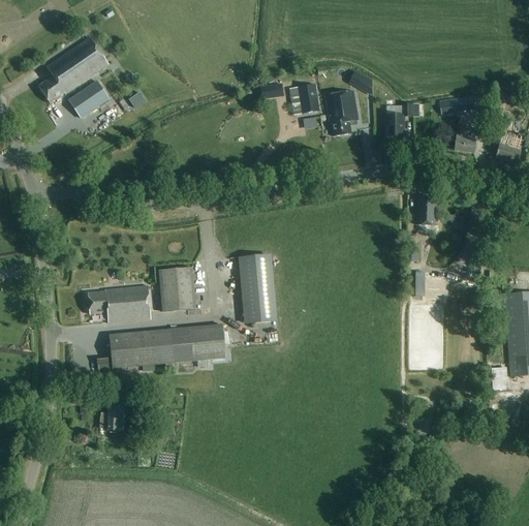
[(38,85),(41,89),(50,101),(64,92),(65,93),(109,63),(99,50),(90,35),(47,65),(53,74),(38,85)]
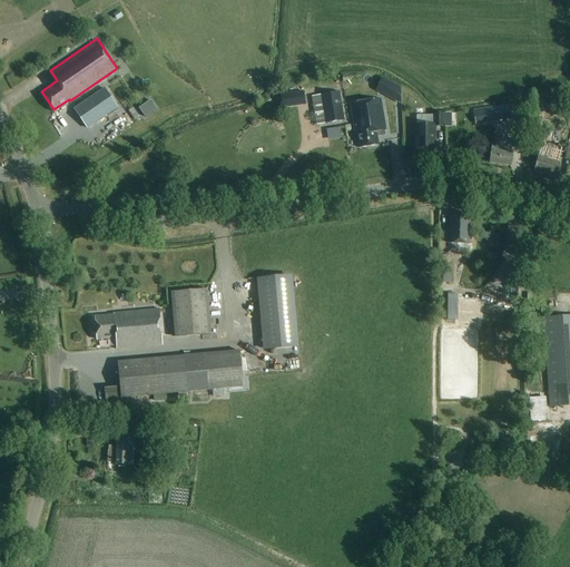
[(387,95),(402,103),(401,85),(395,81),(387,95)]
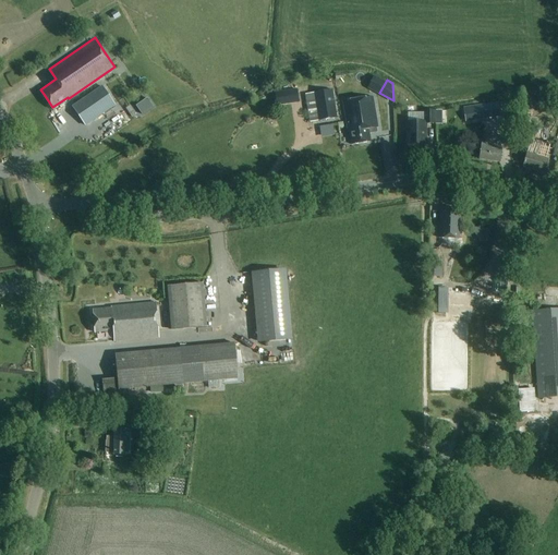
[(95,92),(75,104),(87,123),(107,110),(116,105),(104,85),(95,92)]
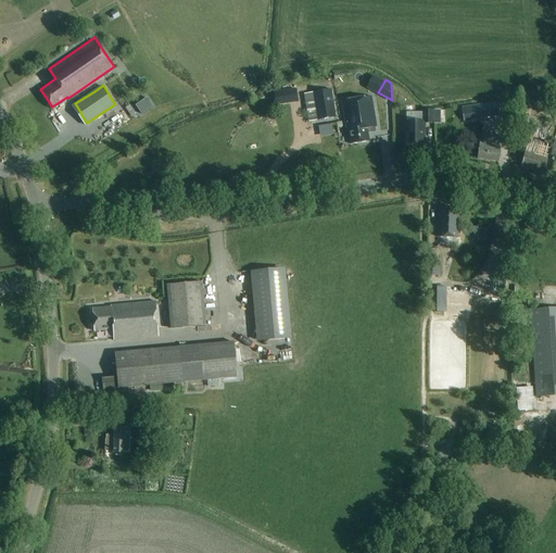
[(331,87),(313,90),(317,117),(336,115),(331,87)]
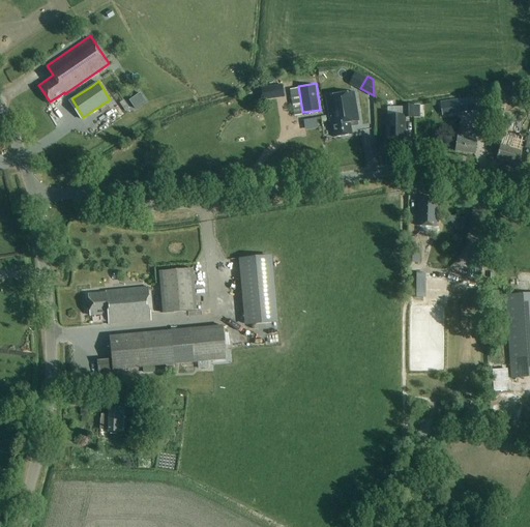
[(276,86),(266,87),(267,97),(277,95),(276,86)]
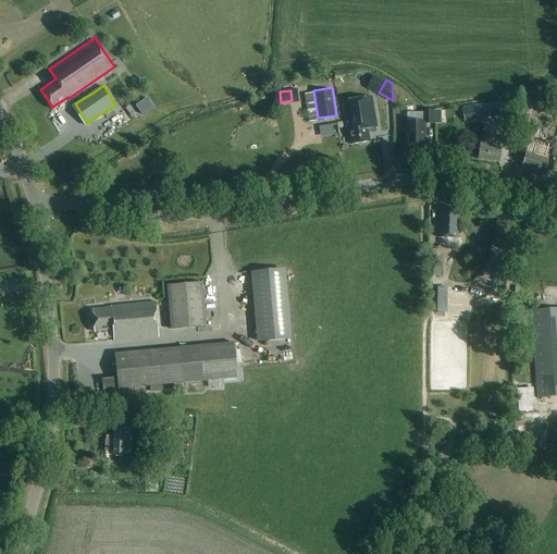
[(371,95),(343,100),(348,131),(349,131),(351,143),(369,139),(367,127),(376,126),(371,95)]
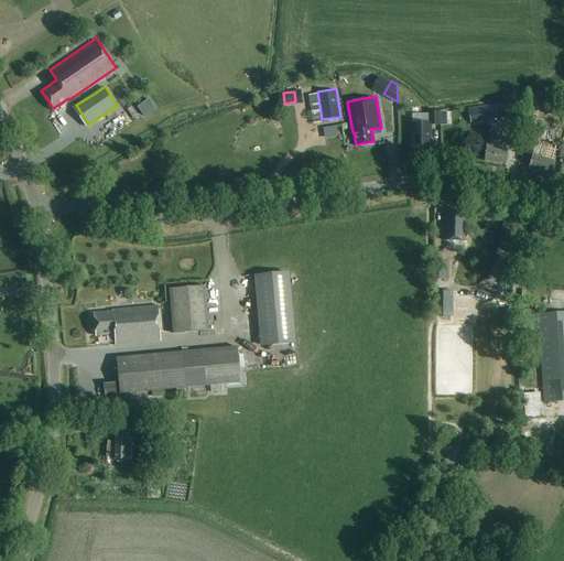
[(494,101),(478,105),(480,119),(496,117),(494,101)]
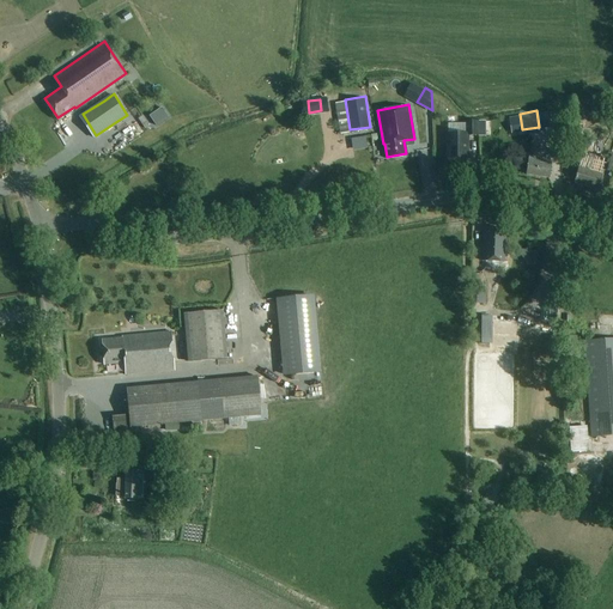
[(571,115),(559,116),(562,139),(574,138),(571,115)]
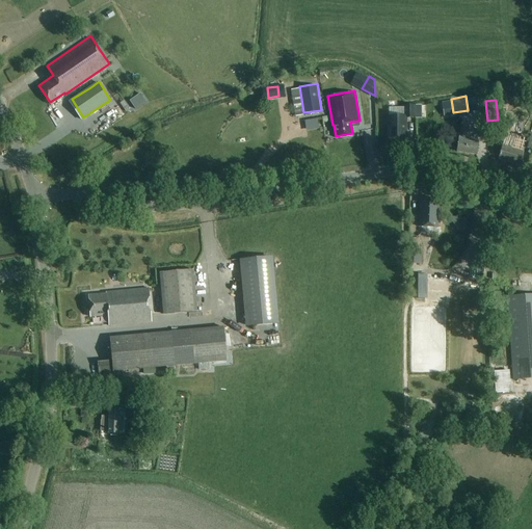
[(389,122),(388,123),(388,127),(389,128),(389,135),(405,135),(405,115),(415,115),(415,103),(404,103),(404,113),(389,114),(389,122)]
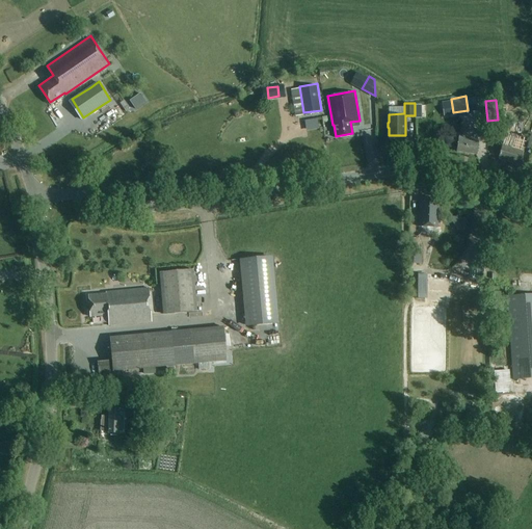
[(479,129),(464,126),(461,135),(459,135),(456,151),(476,155),(478,141),(477,141),(479,129)]
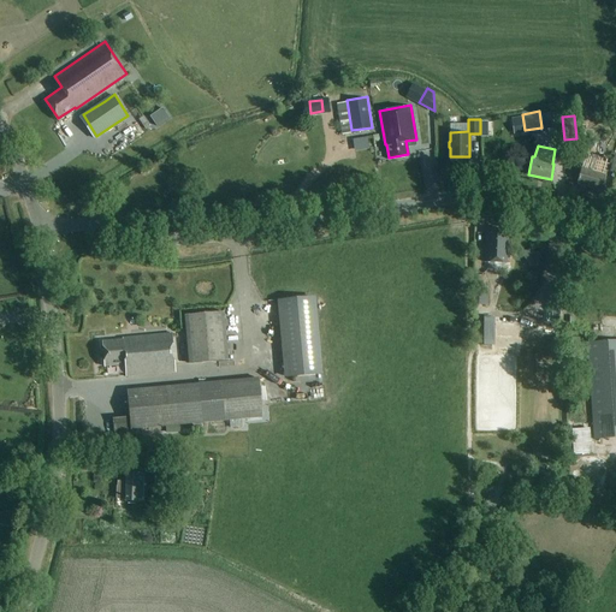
[(424,148),(412,150),(414,165),(426,164),(424,148)]
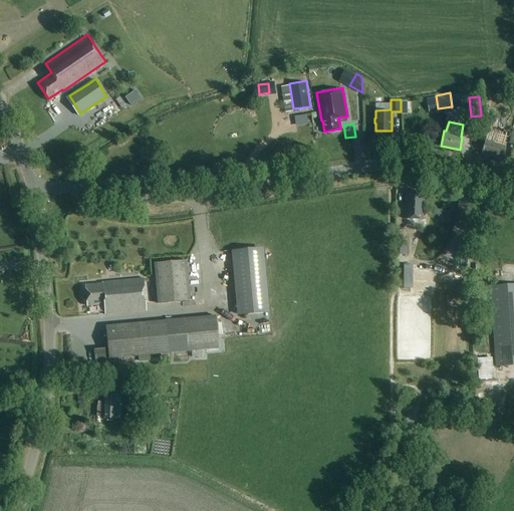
[(505,147),(485,140),(481,154),(495,158),(495,159),(500,161),(505,147)]
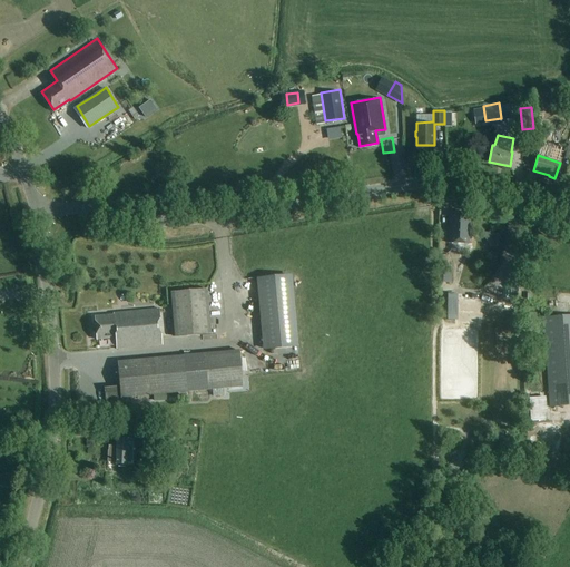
[(402,158),(384,158),(385,181),(399,181),(399,175),(403,175),(402,158)]
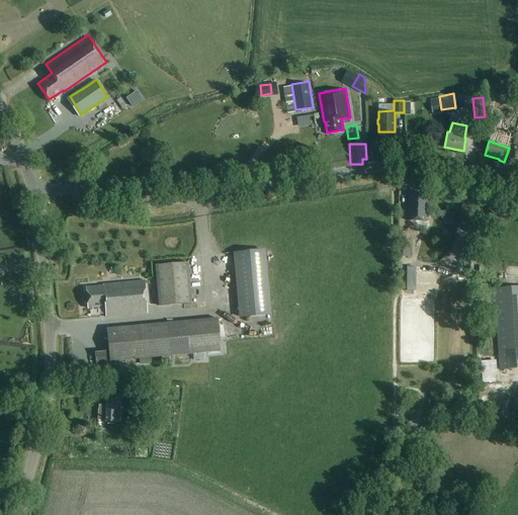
[(427,192),(410,192),(409,219),(426,219),(427,192)]
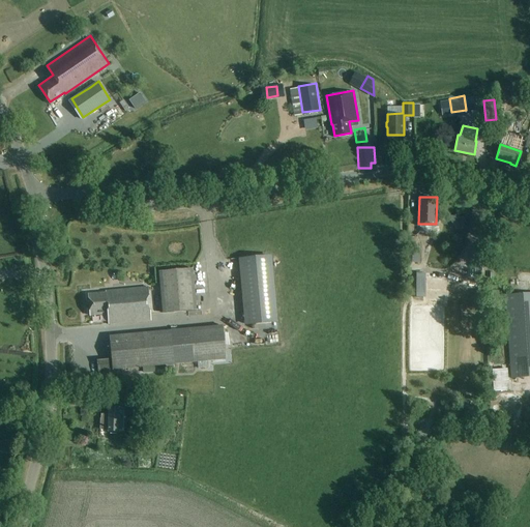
[(407,252),(418,252),(418,234),(407,234),(407,252)]
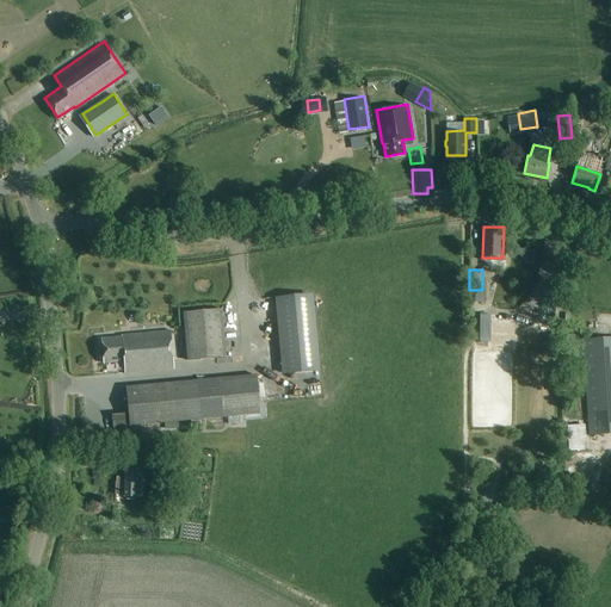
[(313,291),(275,295),(282,372),(320,369),(313,291)]
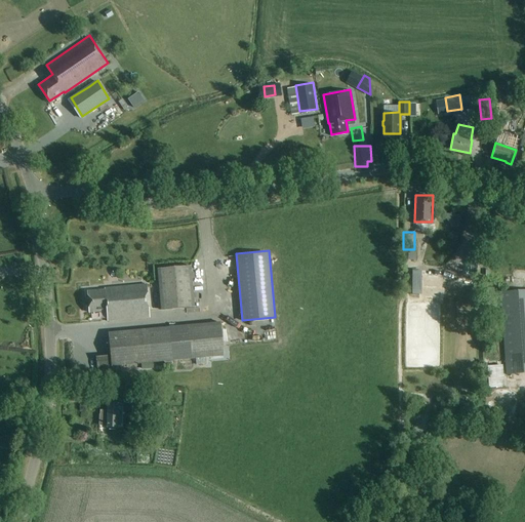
[(193,307),(189,267),(156,269),(160,310),(193,307)]
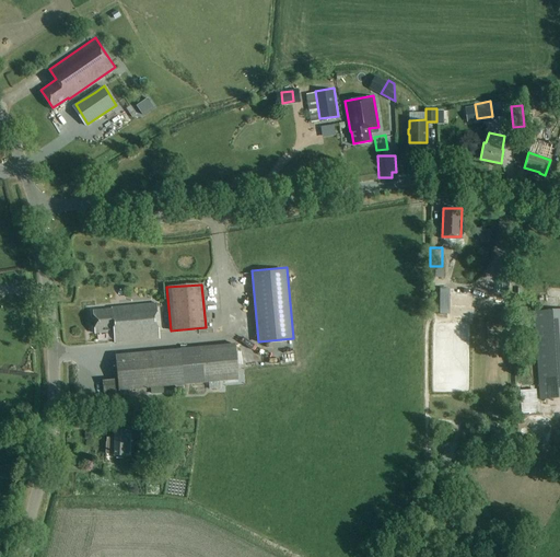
[(109,309),(92,311),(94,333),(114,332),(115,341),(158,338),(155,303),(109,308),(109,309)]
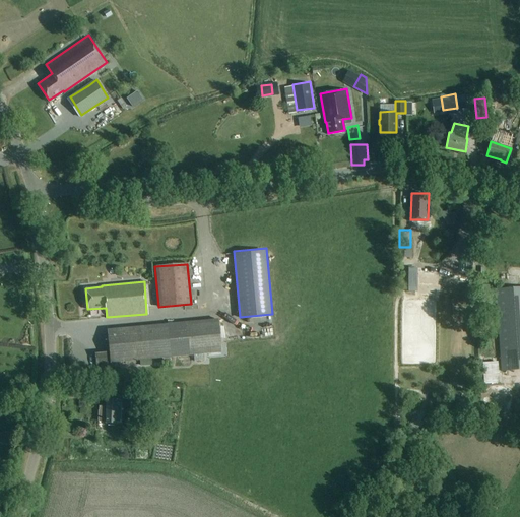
[(519,285),(496,287),(501,370),(519,368),(519,285)]
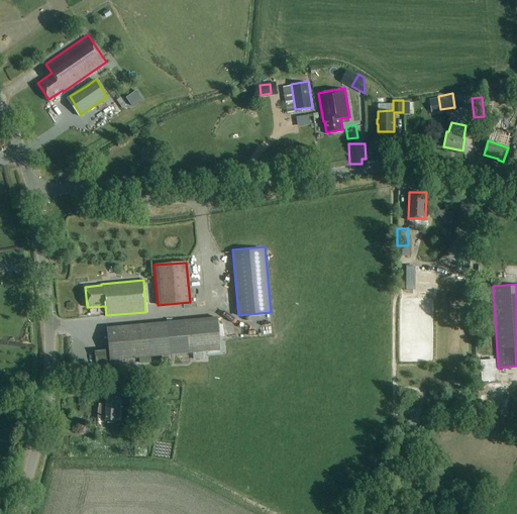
[(110,360),(190,352),(193,352),(193,356),(204,355),(203,351),(220,349),(217,316),(107,325),(109,348),(95,349),(96,357),(110,356),(110,360)]
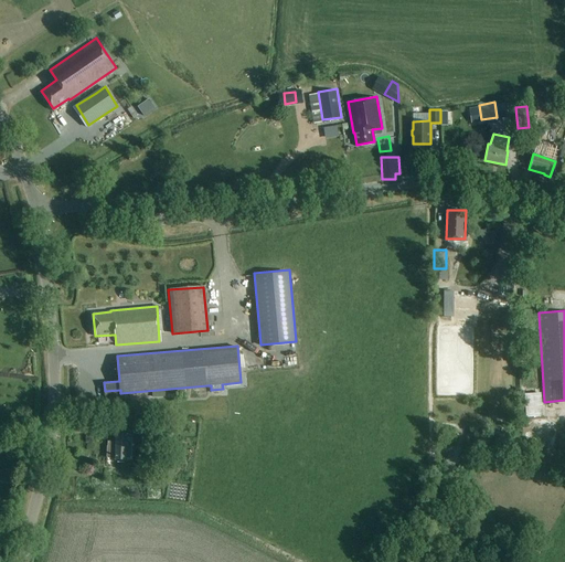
[(132,460),(132,458),(138,458),(139,452),(132,452),(132,447),(135,447),(136,435),(132,435),(134,427),(118,427),(117,436),(116,436),(116,439),(108,438),(107,444),(107,456),(115,456),(115,459),(132,460)]
